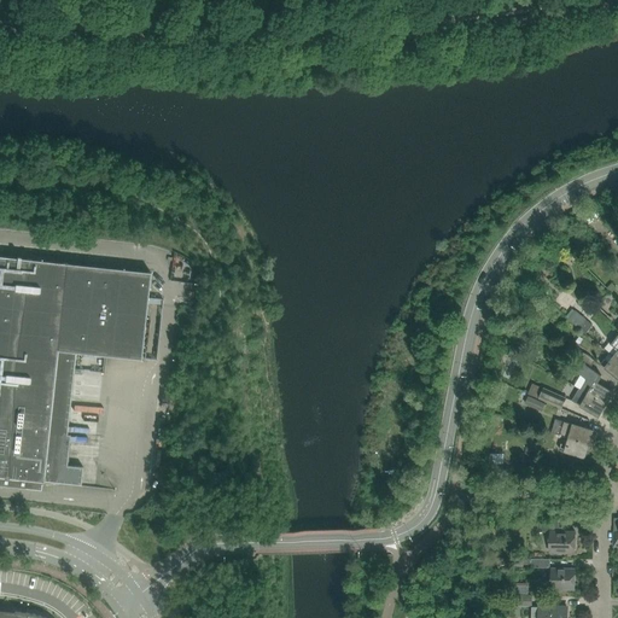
[(151,273),(139,272),(0,256),(0,477),(27,479),(44,482),(45,482),(81,485),(83,467),(66,465),(70,435),(66,435),(76,353),(141,359),(151,273)]
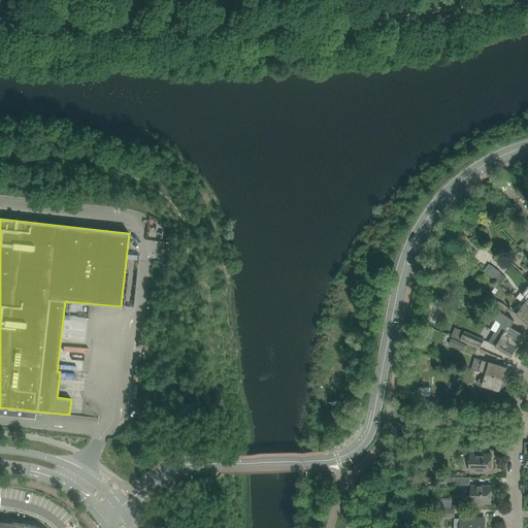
[(501,272),(492,265),(486,272),(500,285),(506,277),(501,273),(501,272)]
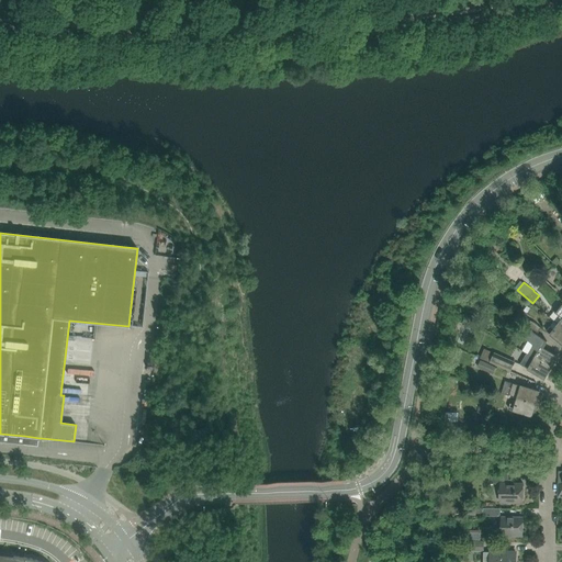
[(526,326),(531,329),(537,334),(540,328),(529,321),(526,326)]
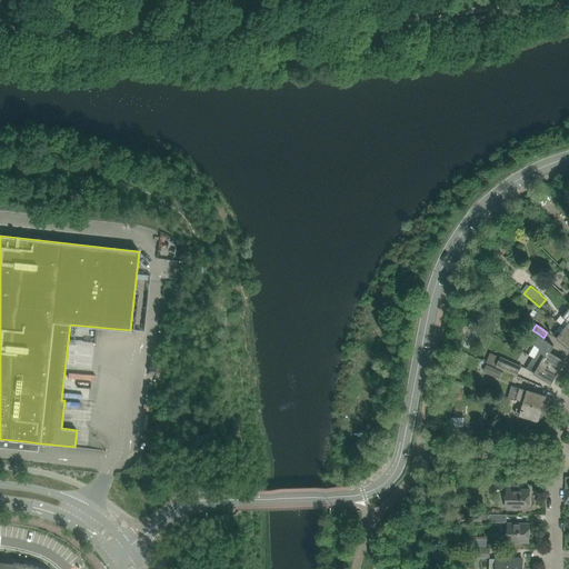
[(568,330),(566,328),(561,333),(557,330),(553,336),(568,347),(568,330)]
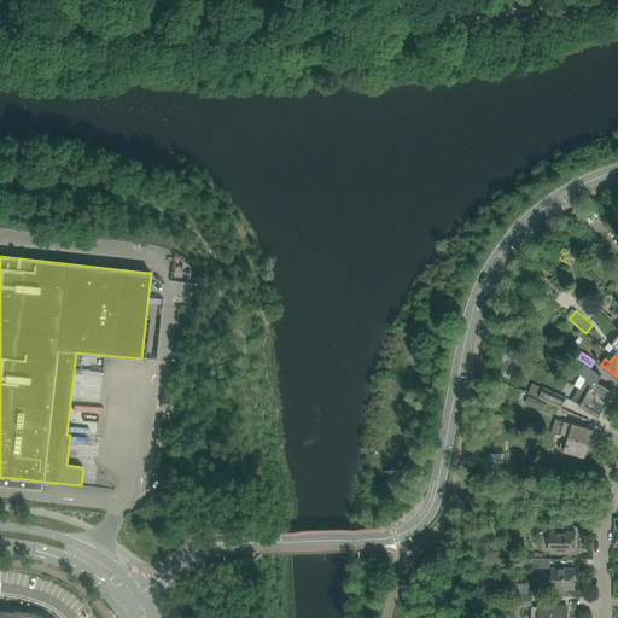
[(587,380),(581,389),(606,404),(613,392),(598,383),(601,375),(590,367),(584,362),(579,371),(581,373),(586,377),(584,379),(587,380)]
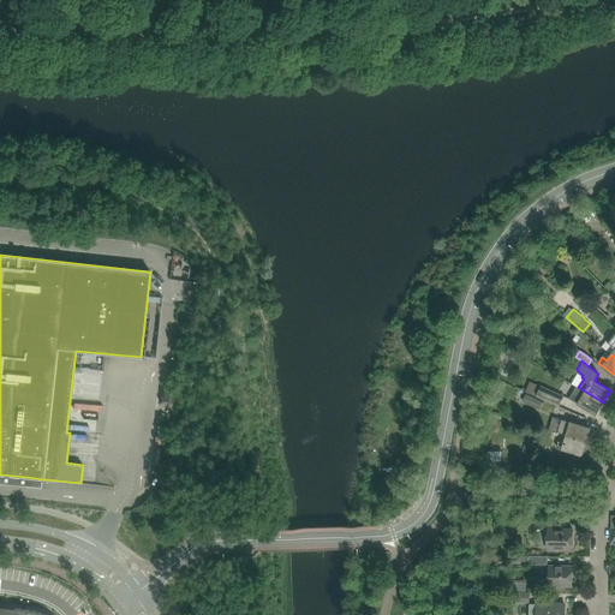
[(565,395),(542,386),(537,396),(560,407),(565,395)]
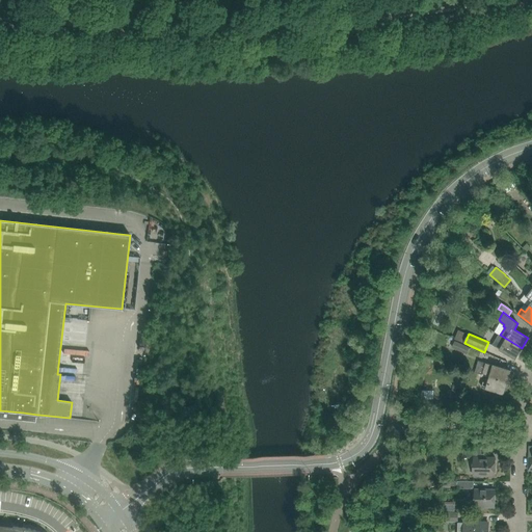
[(522,348),(500,335),(499,335),(493,345),(515,358),(522,348)]
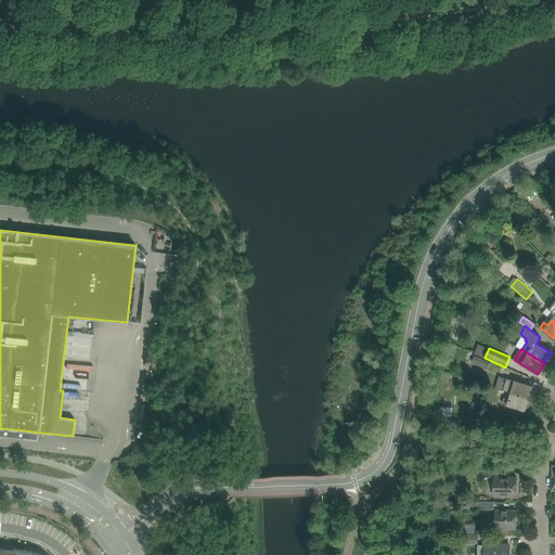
[(474,355),(470,362),(487,369),(490,361),(474,355)]
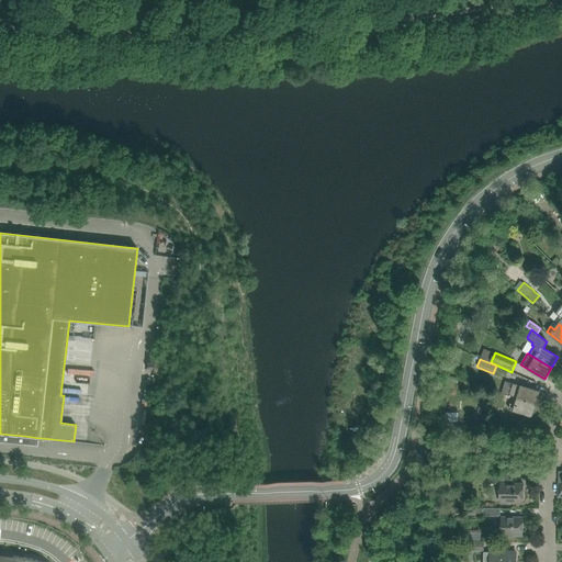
[(518,398),(536,404),(539,392),(514,383),(509,395),(518,398)]
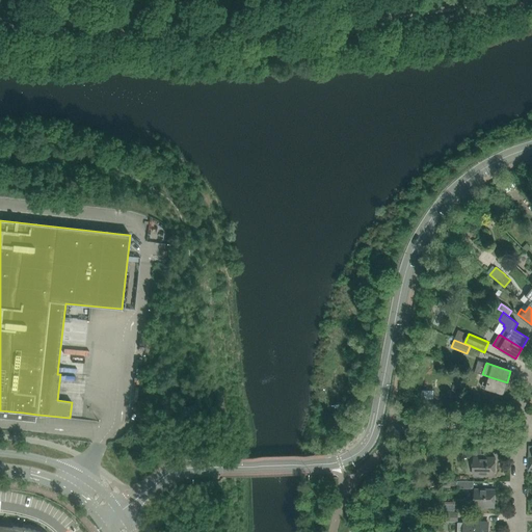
[(507,382),(490,377),(488,383),(483,381),(482,387),(504,394),(507,382)]
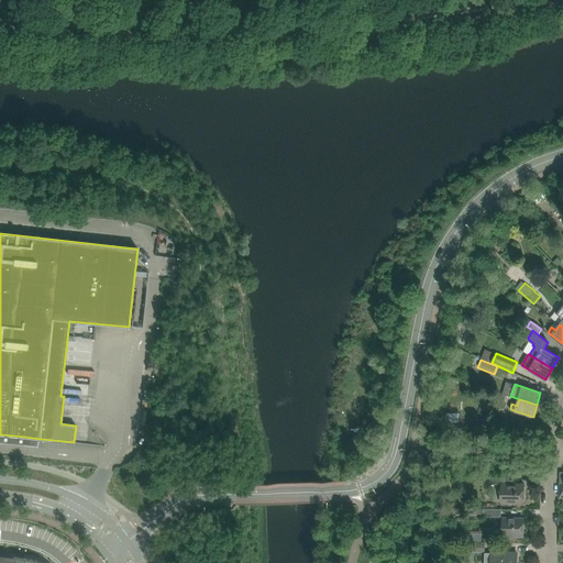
[(479,408),(479,411),(476,421),(485,424),(488,410),(479,408)]
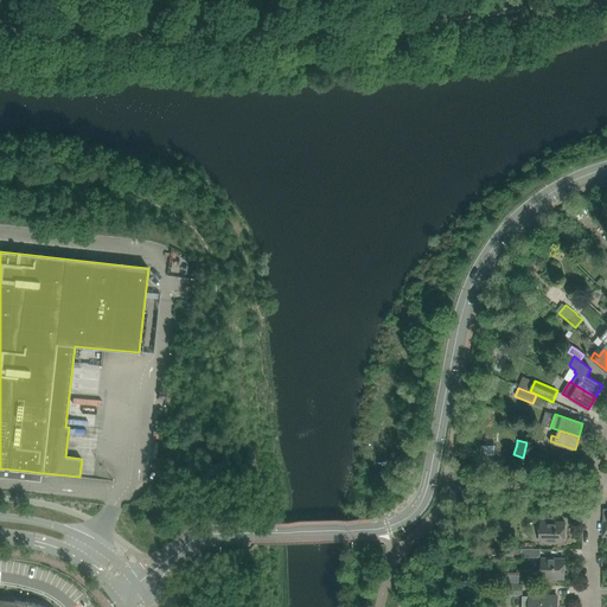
[(0,468),(0,477),(25,479),(42,481),(43,473),(26,471),(0,468)]
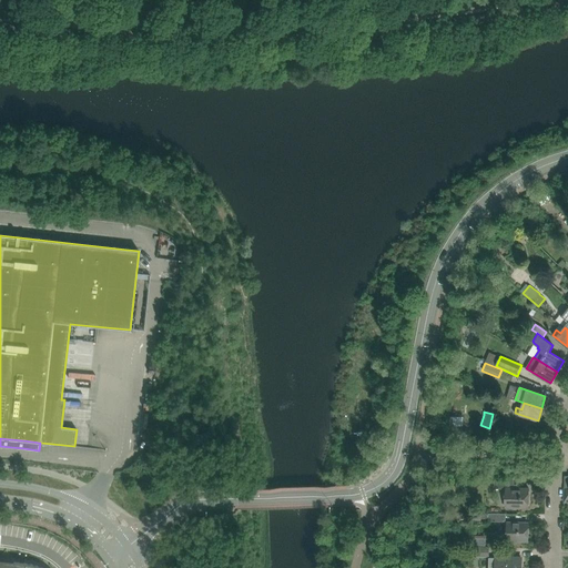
[(495,489),(506,489),(506,507),(529,508),(529,489),(515,488),(514,478),(494,480),(495,489)]
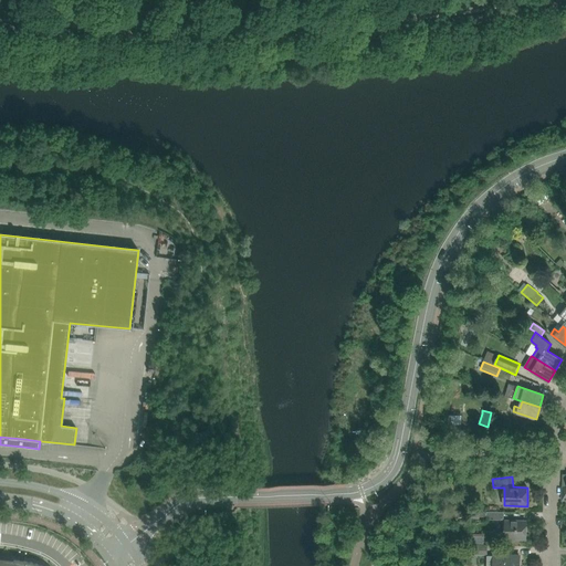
[(509,538),(515,538),(526,540),(526,522),(505,521),(505,534),(500,534),(500,541),(509,541),(509,538)]
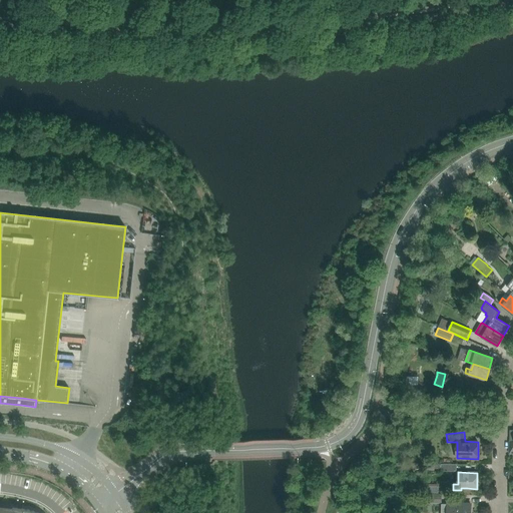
[(470,512),(471,504),(461,504),(449,504),(448,508),(441,508),(441,512),(470,512)]
